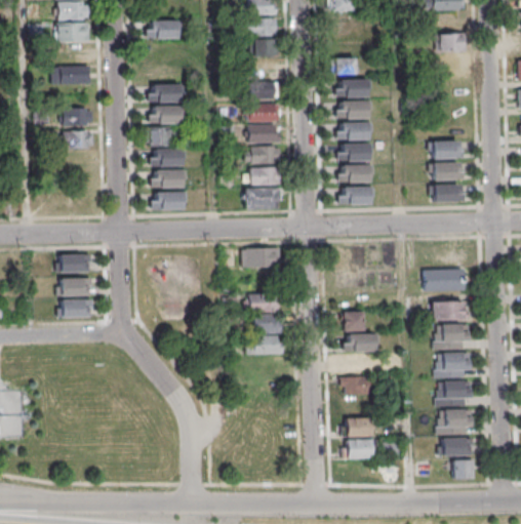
[(247,0),(247,15),(278,15),(278,0),(247,0)]
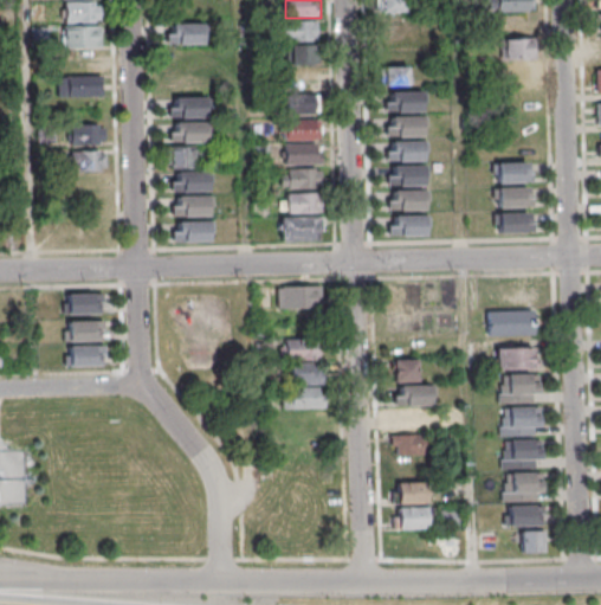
[(382,0),(382,14),(411,14),(409,0),(382,0)]
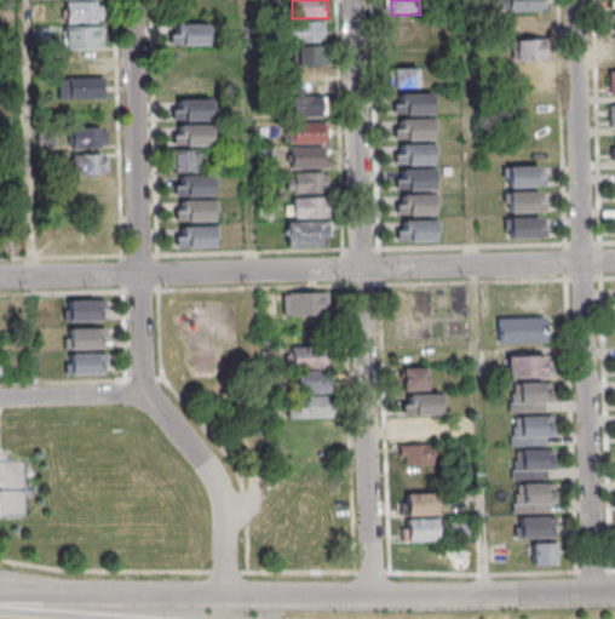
[(547,0),(510,0),(510,12),(549,12),(547,0)]
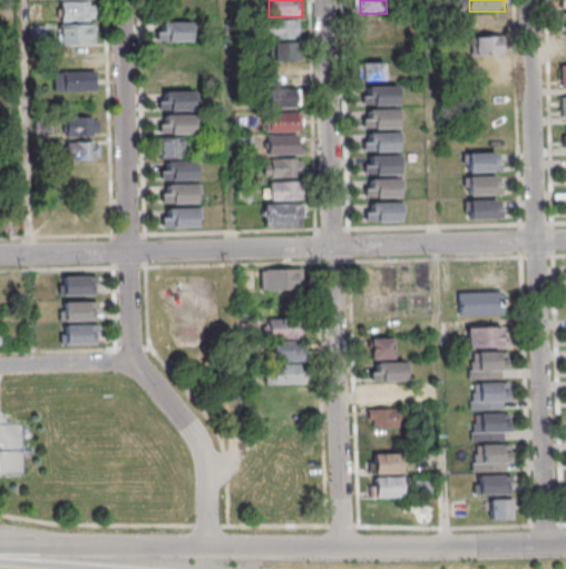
[(98,46),(98,2),(62,2),(62,25),(62,46),(98,46)]
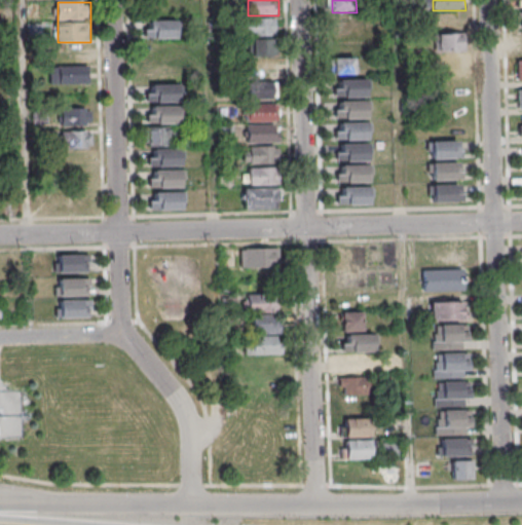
[(357,19),(334,19),(334,37),(357,37),(357,19)]
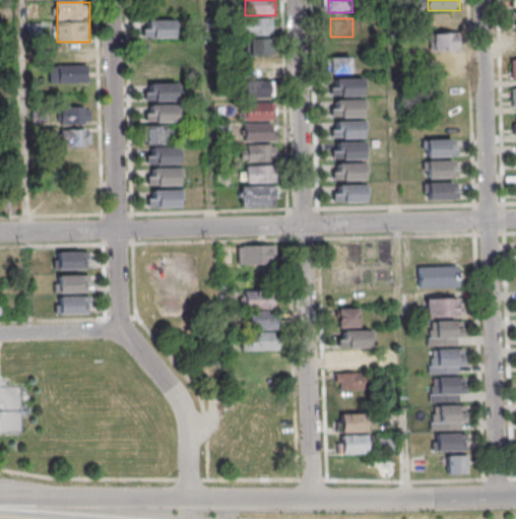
[(275,36),(275,19),(244,19),(244,36),(275,36)]
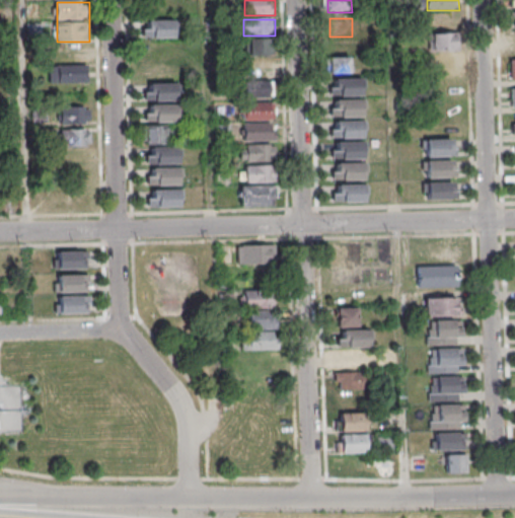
[(146,21),(146,41),(177,41),(177,21),(146,21)]
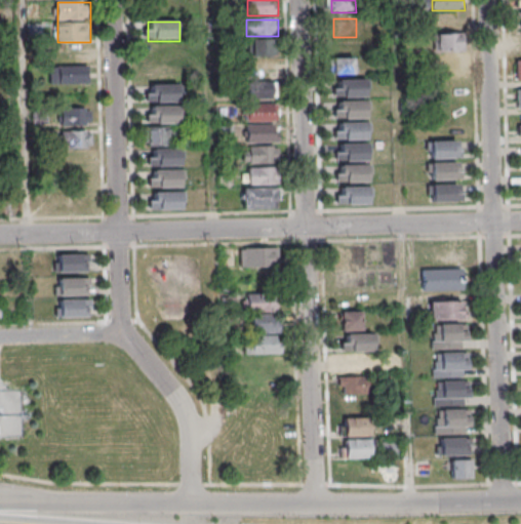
[(466,34),(438,34),(438,51),(466,51),(466,34)]
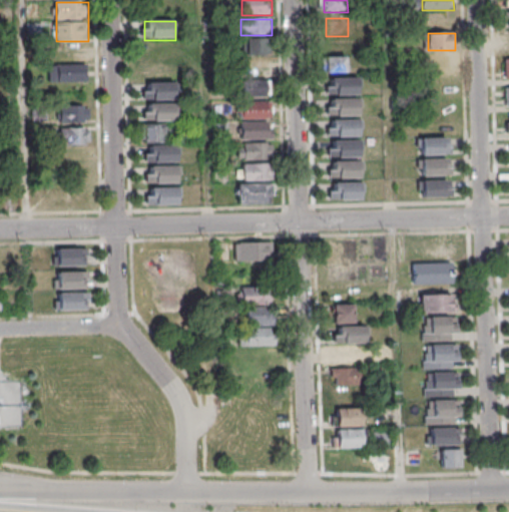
[(269,39),(248,39),(248,55),(269,55),(269,39)]
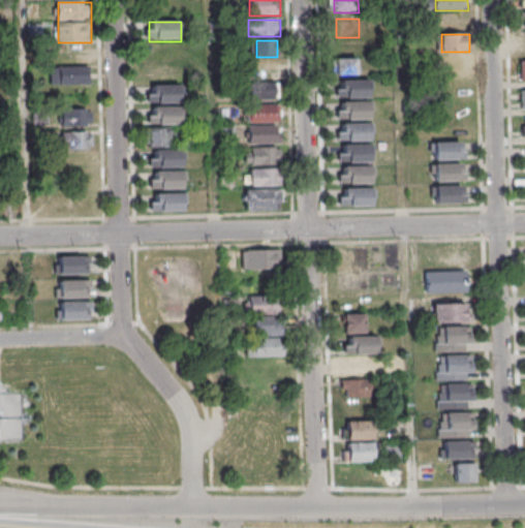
[(59,64),(91,64),(91,45),(59,45),(59,64)]
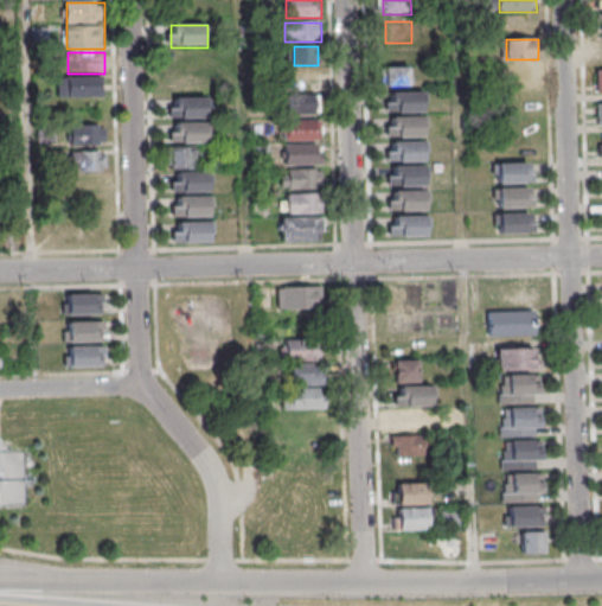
[(506,85),(539,85),(539,65),(506,65),(506,85)]
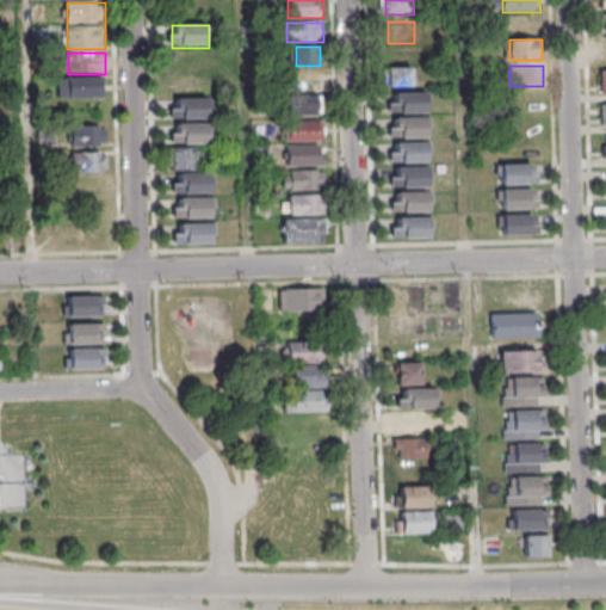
[(388,68),(388,87),(415,87),(415,68),(388,68)]
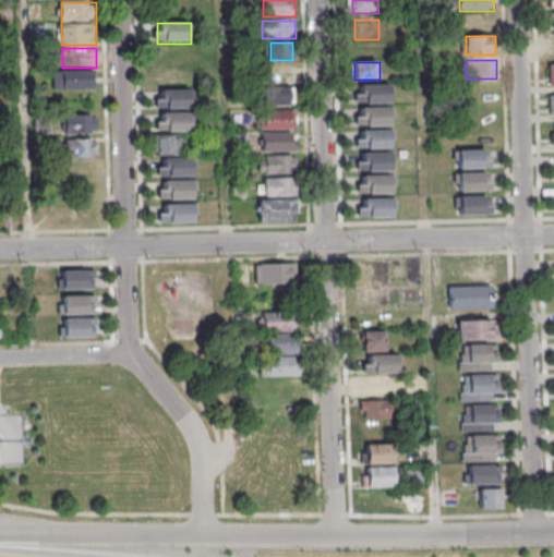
[(297,84),(297,65),(268,65),(268,84),(297,84)]
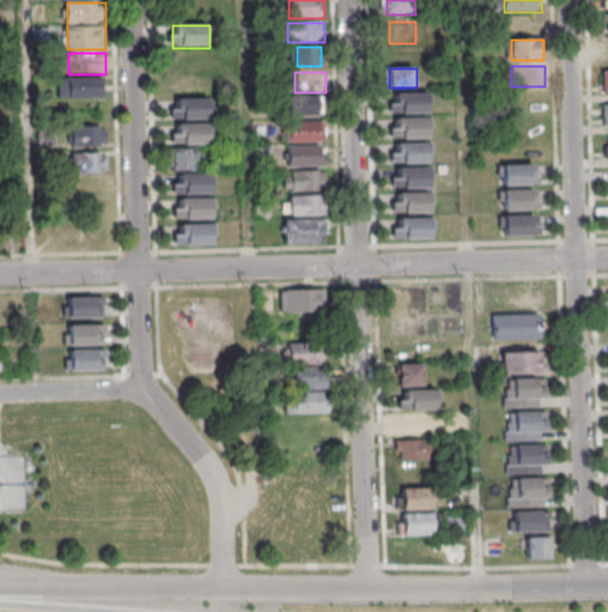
[(202,96),(202,74),(170,74),(170,96),(202,96)]
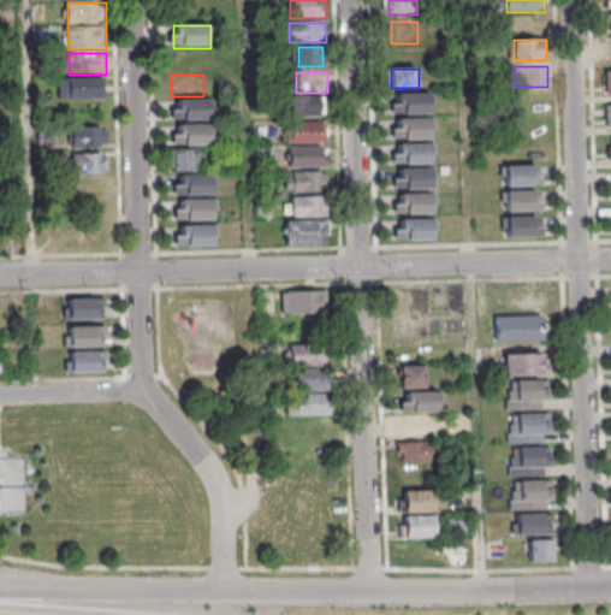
[(107,100),(107,78),(67,78),(67,100),(107,100)]
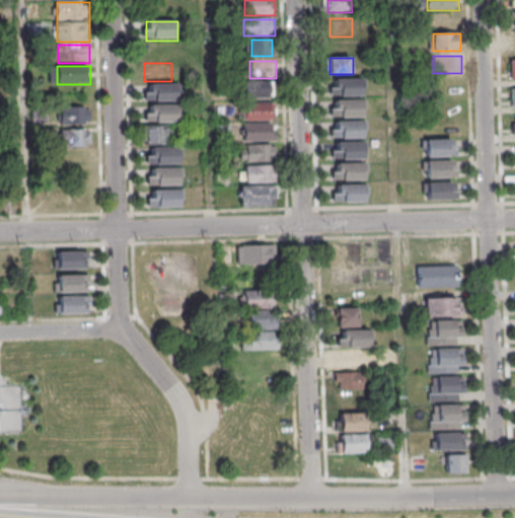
[(367,96),(367,79),(333,79),(333,96),(367,96)]
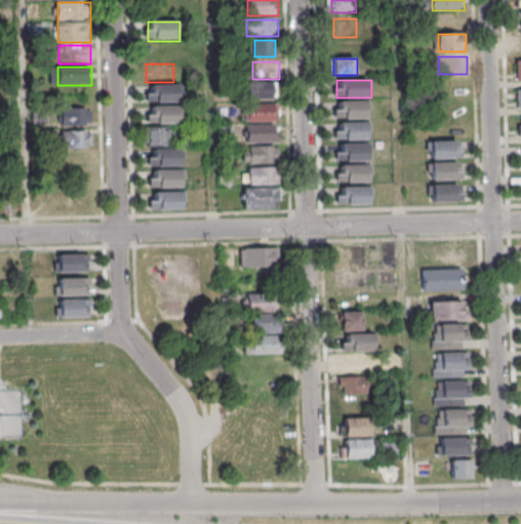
[(279,83),(249,83),(249,99),(279,99),(279,83)]
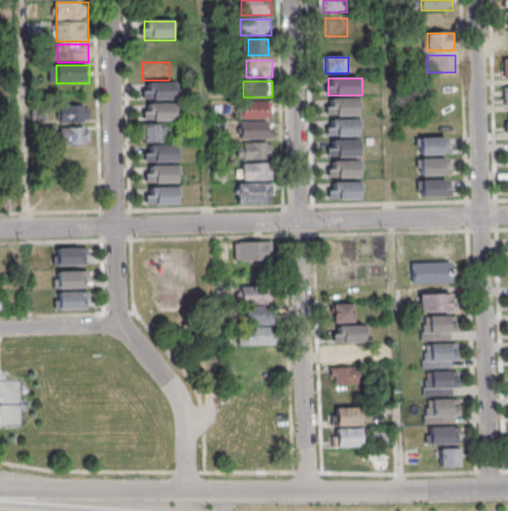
[(146,83),(146,100),(176,100),(176,83),(146,83)]
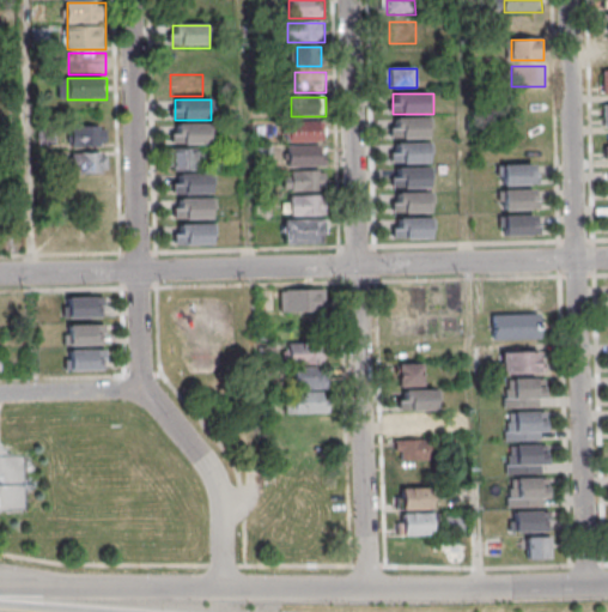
[(432,139),(432,119),(394,119),(394,139),(432,139)]
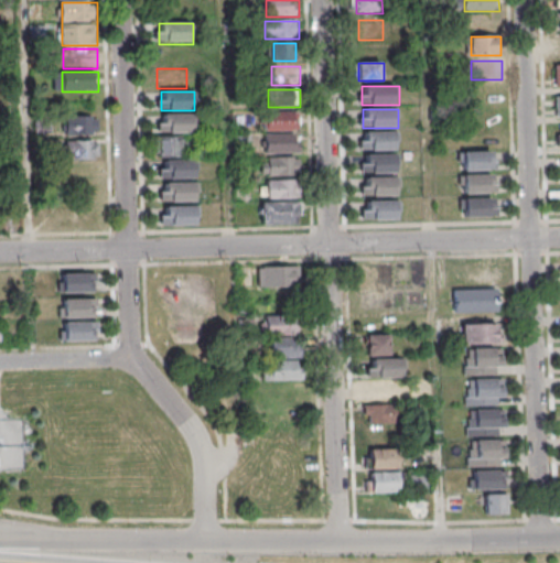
[(302,131),(302,112),(267,112),(267,131),(302,131)]
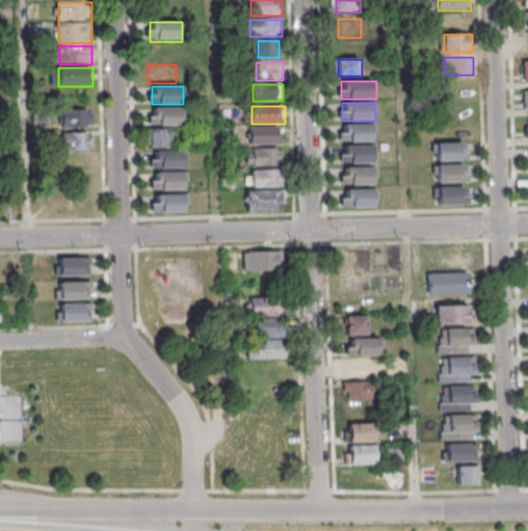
[(184,108),(153,108),(153,126),(184,126),(184,108)]
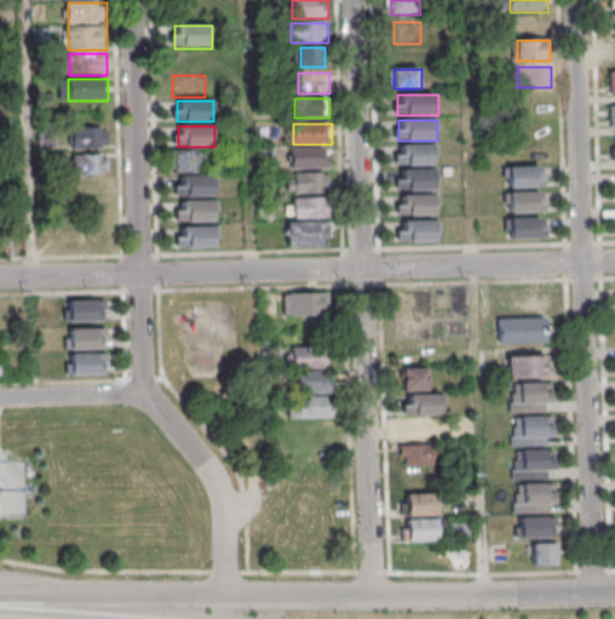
[(110,149),(110,129),(75,129),(75,149),(110,149)]
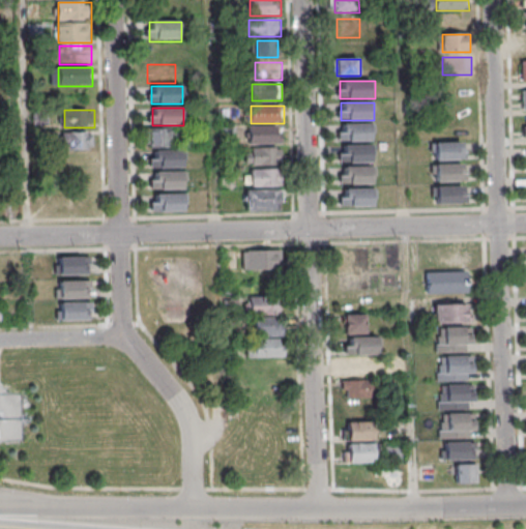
[(342,141),(375,141),(375,124),(342,124),(342,141)]
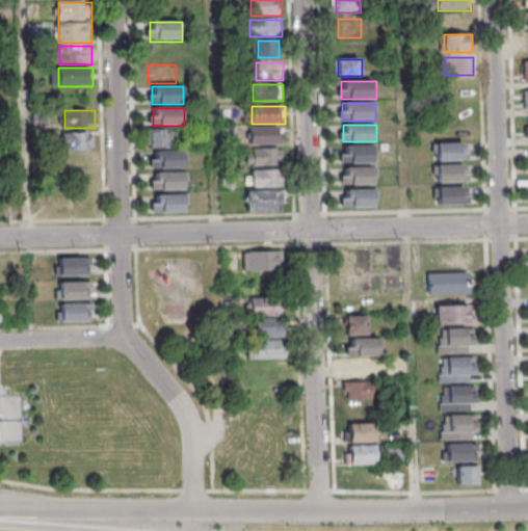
[(284,144),(284,127),(253,127),(253,144),(284,144)]
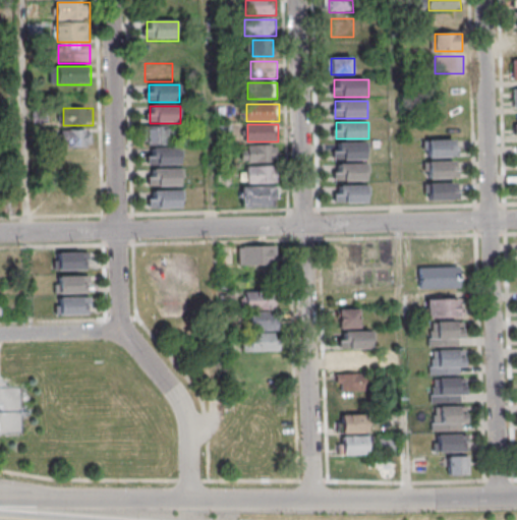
[(149,126),(149,145),(170,145),(170,126),(149,126)]
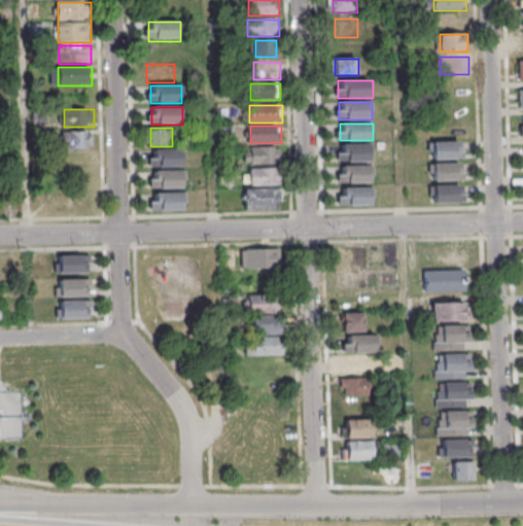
[(95,132),(64,132),(64,149),(95,149),(95,132)]
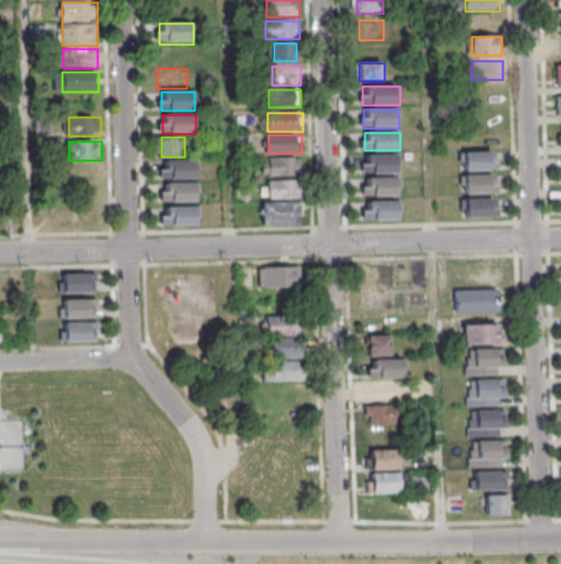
[(500,171),(500,152),(465,152),(465,171),(500,171)]
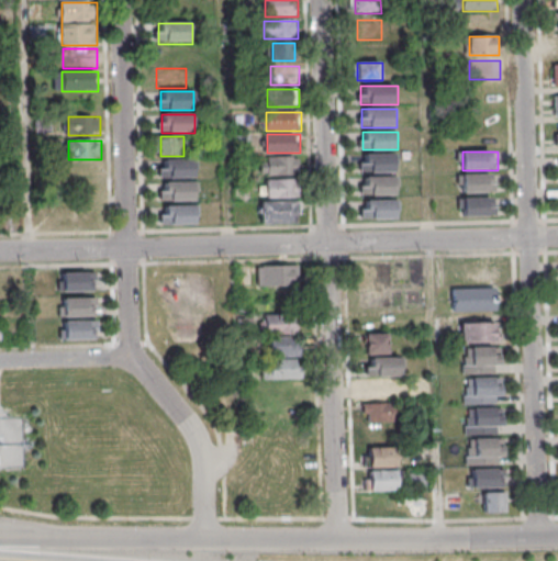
[(398,155),(363,155),(363,172),(398,172),(398,155)]
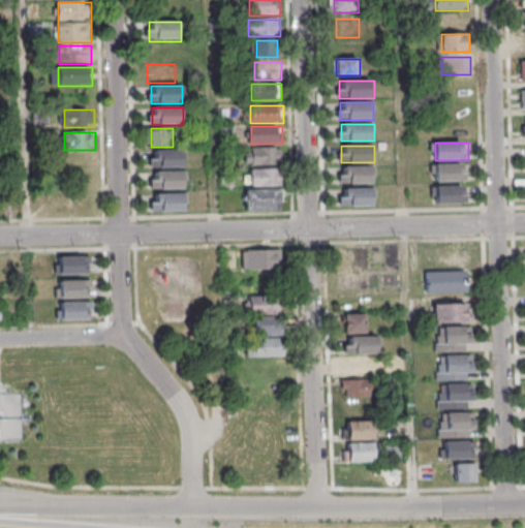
[(284,149),(248,149),(248,165),(284,165),(284,149)]
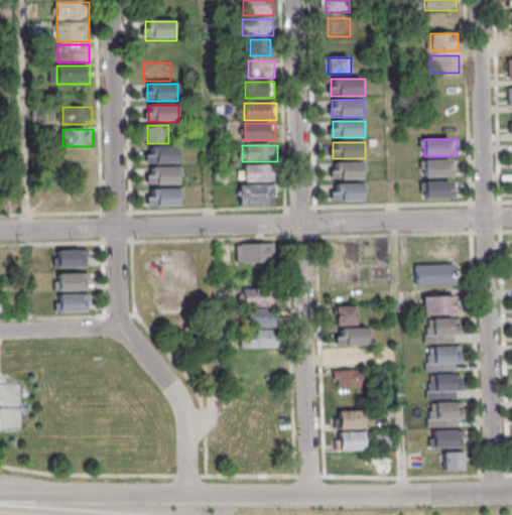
[(180,163),(180,147),(148,147),(148,164),(180,163)]
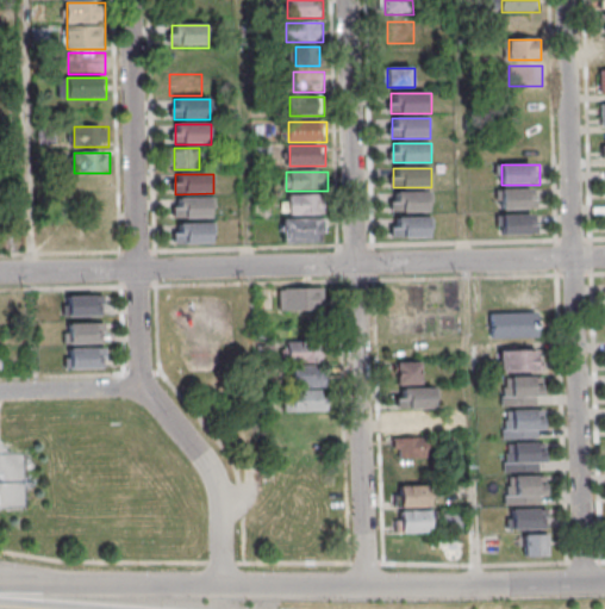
[(500,210),(541,210),(541,190),(500,190),(500,210)]
